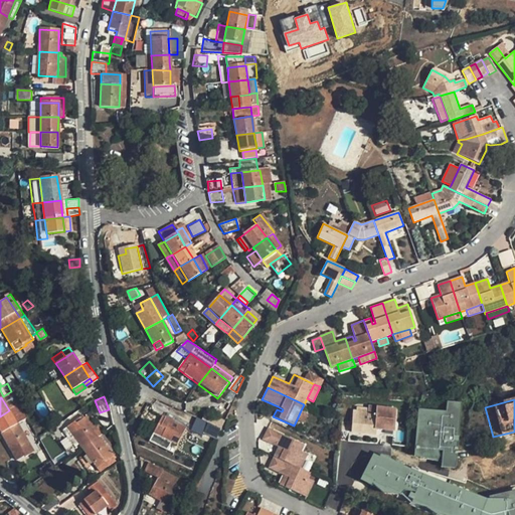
[(459,402),(447,401),(446,411),(417,408),(413,457),(437,458),(437,450),(441,450),(440,465),(453,467),(459,402)]
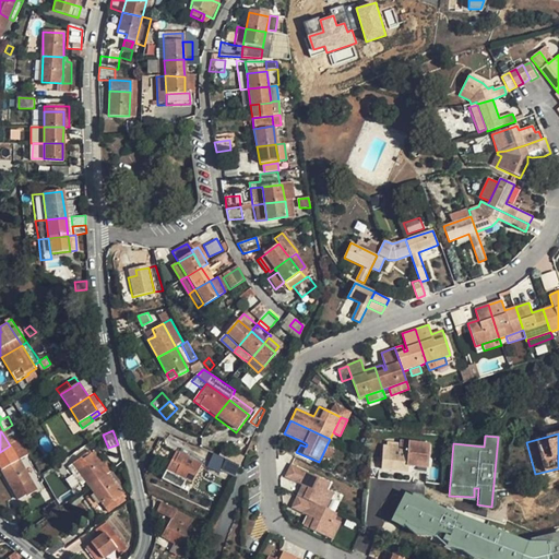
[(407,465),(417,466),(417,463),(427,464),(429,443),(401,441),(401,443),(388,442),(387,447),(383,445),(381,468),(407,472),(407,465)]
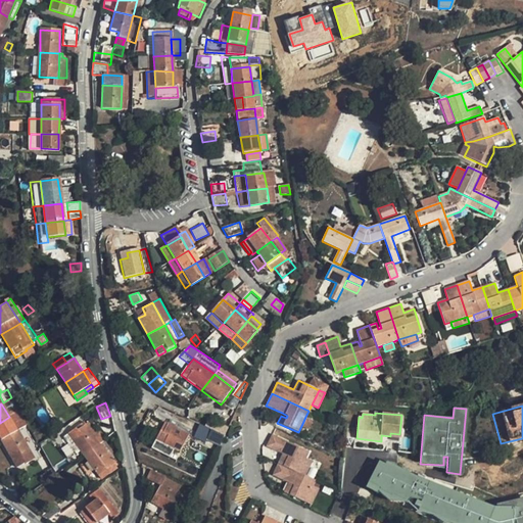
[(9,417),(17,431),(19,430),(28,426),(22,417),(17,420),(14,415),(9,417)]
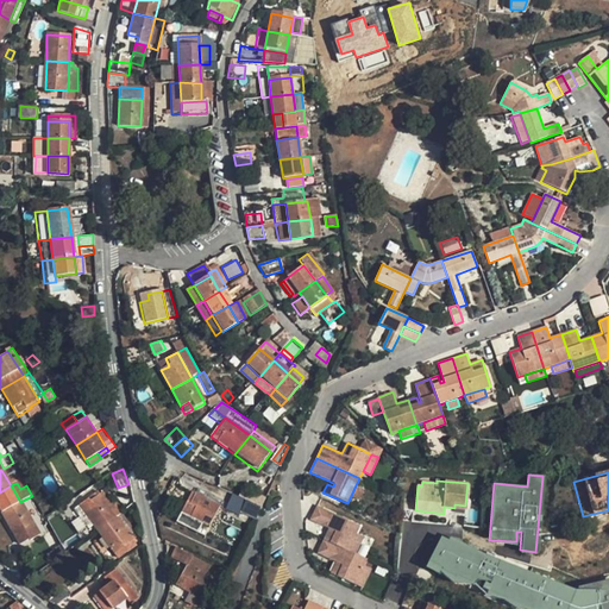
[(0,493),(0,509),(2,513),(20,502),(11,485),(0,493)]
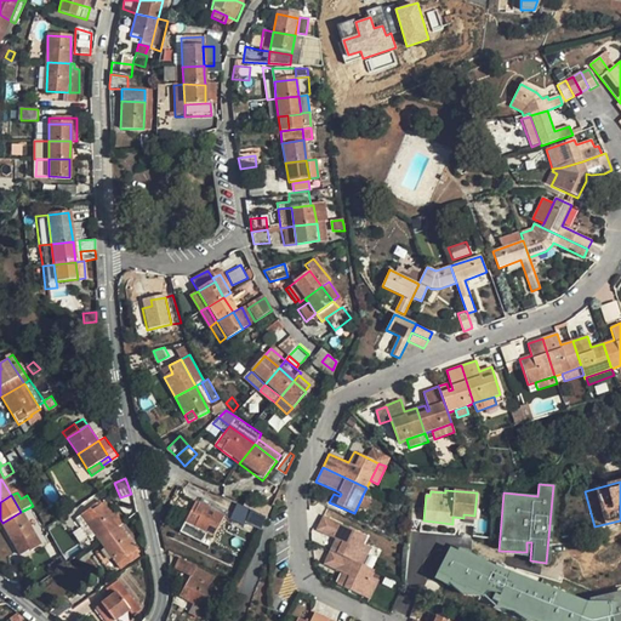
[(363,495),(358,506),(365,510),(370,499),(363,495)]
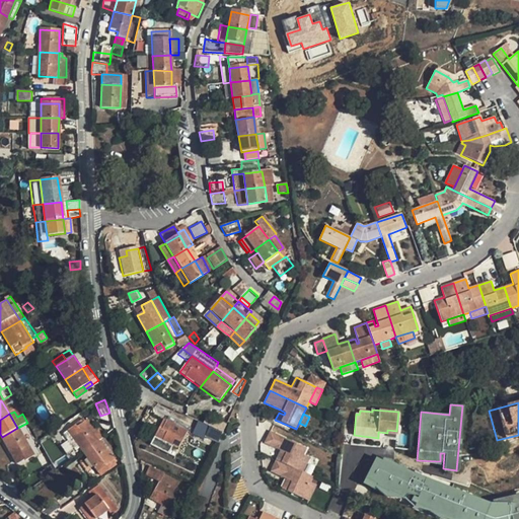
[(197,430),(168,417),(166,421),(188,431),(195,435),(197,430)]
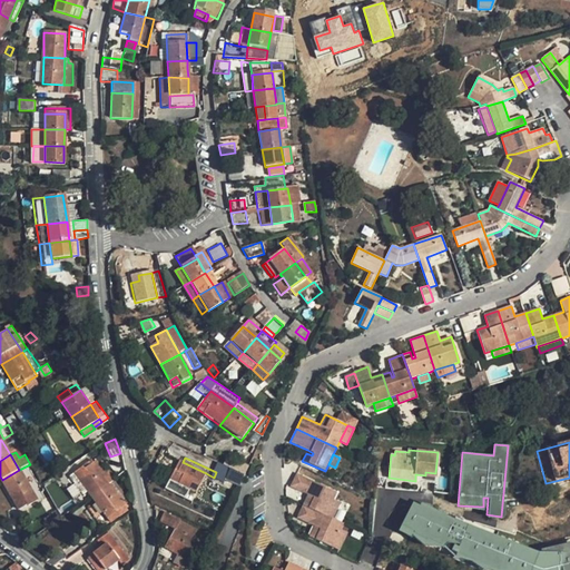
[(167,489),(186,499),(190,489),(197,492),(206,473),(183,462),(180,461),(167,489)]
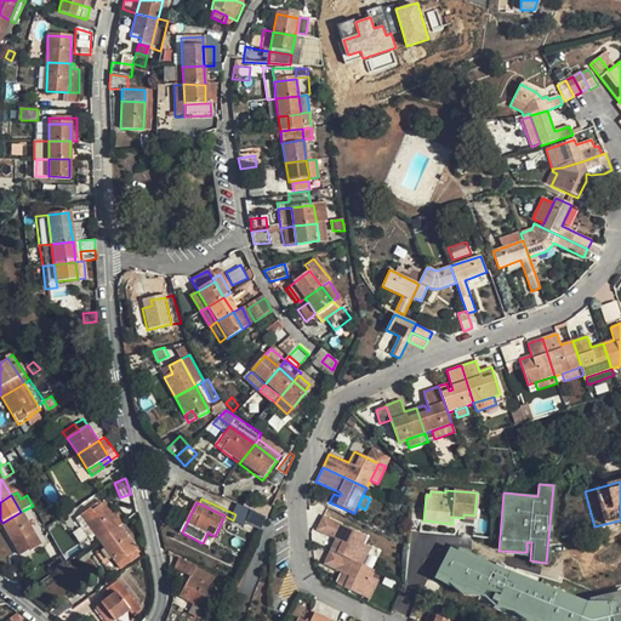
[(255,511),(266,516),(271,505),(266,502),(258,503),(255,511)]
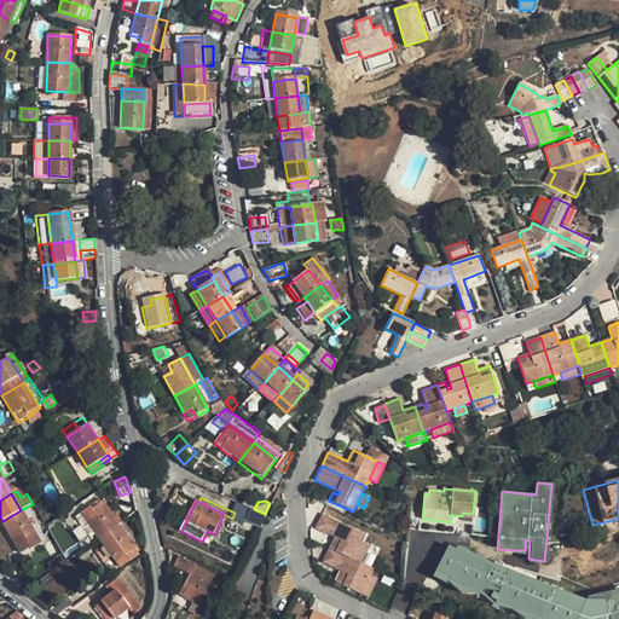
[(116,524),(99,502),(90,508),(88,507),(80,513),(85,520),(98,537),(116,524)]
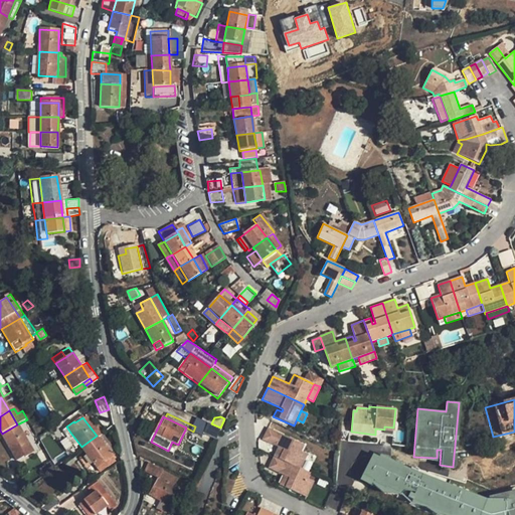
[(339,432),(351,432),(352,421),(340,421),(339,432)]
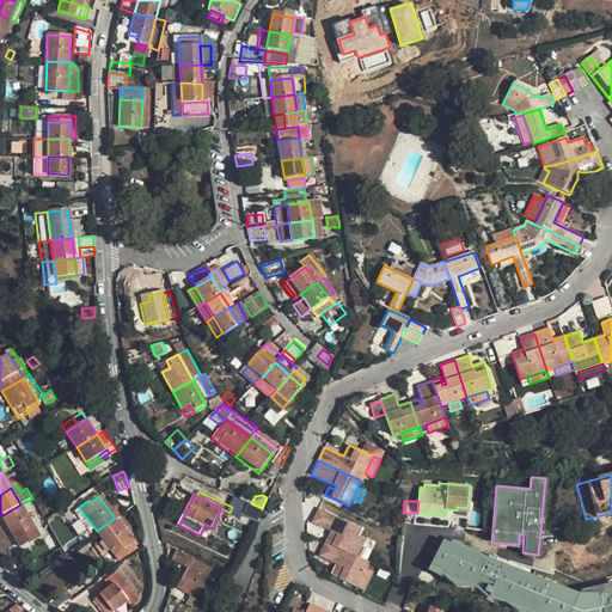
[(2,515),(12,533),(23,528),(26,533),(36,527),(23,503),(20,505),(2,515)]
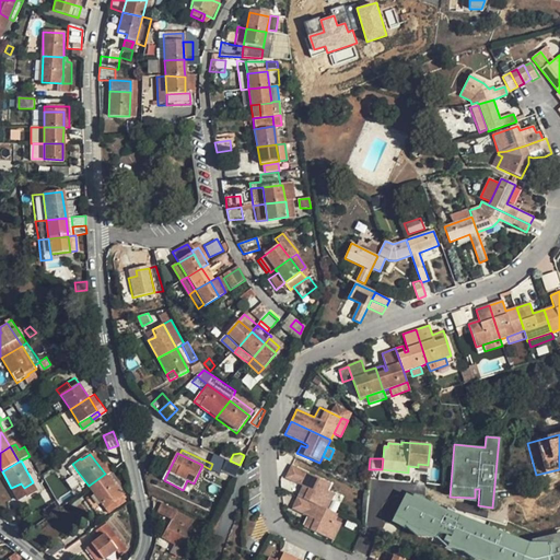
[(222,470),(234,476),(238,466),(226,461),(222,470)]
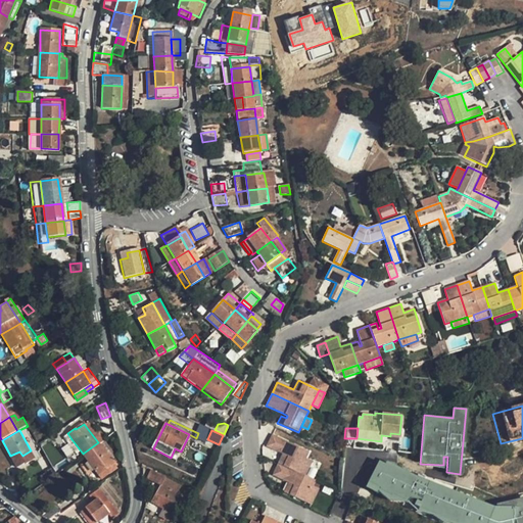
[(305,459),(308,452),(272,434),(267,446),(282,454),(288,457),(286,459),(281,457),(278,463),(305,476),(312,461),(305,459)]
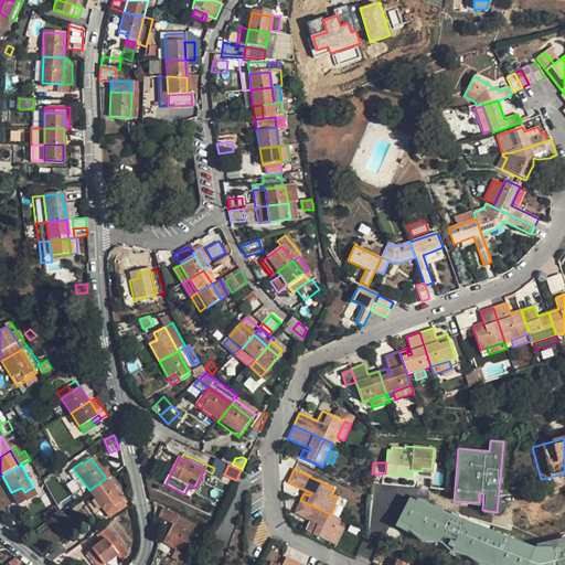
[(106,478),(120,498),(125,494),(110,475),(106,478)]
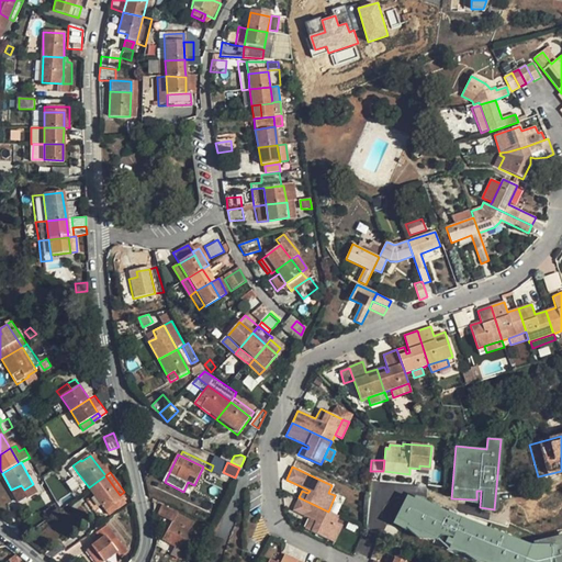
[(105,475),(89,487),(100,503),(108,497),(112,502),(120,495),(105,475)]
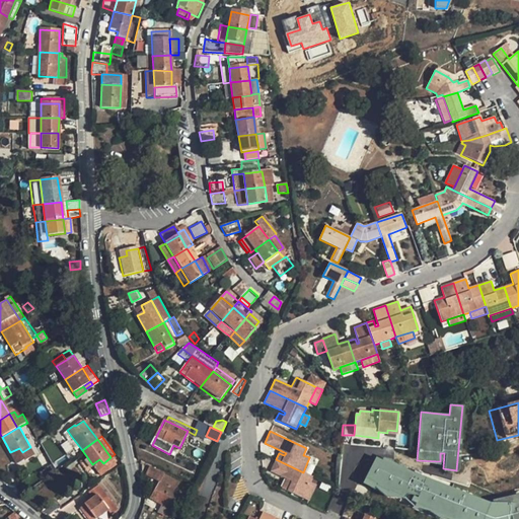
[(173,445),(169,454),(175,456),(179,448),(173,445)]
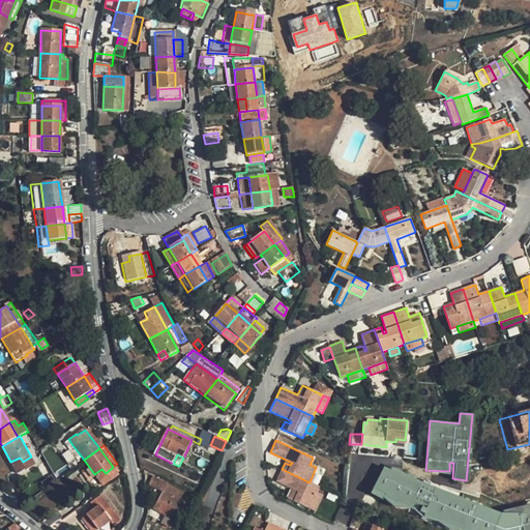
[(529,529),(529,502),(501,509),(502,512),(383,466),(371,492),(384,498),(395,507),(412,507),(422,517),(436,520),(448,529),(451,529),(529,529)]
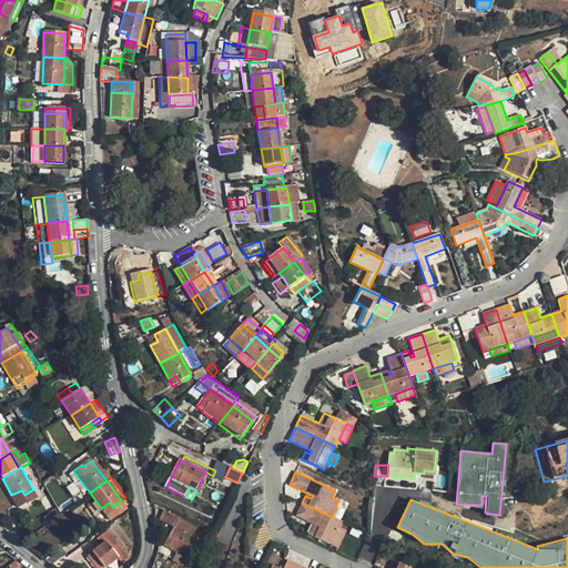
[(109,503),(101,508),(105,514),(113,507),(109,503)]
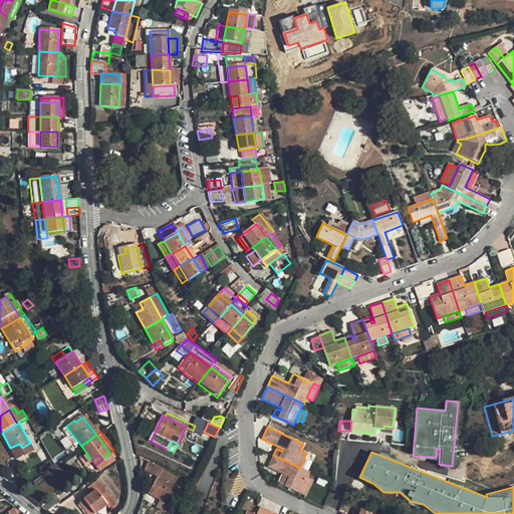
[(273,455),(267,467),(283,474),(279,484),(299,494),(309,472),(300,468),(273,455)]
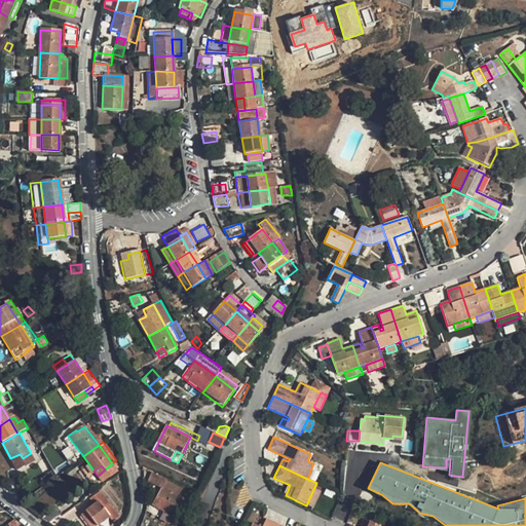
[(52,471),(55,477),(62,472),(59,466),(52,471)]
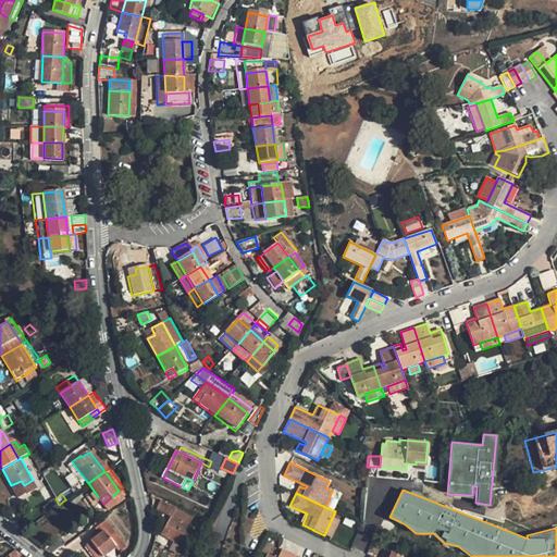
[(40,506),(45,515),(59,505),(56,498),(54,496),(40,506)]
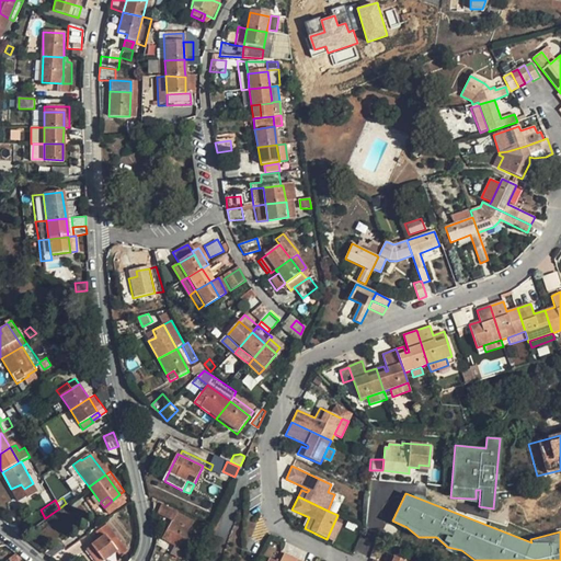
[(156,515),(170,523),(172,519),(175,514),(175,512),(161,505),(156,515)]
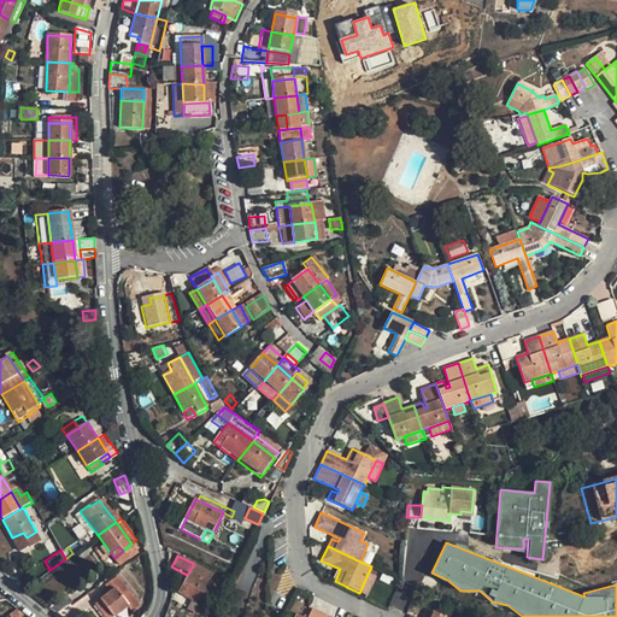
[(30,568),(37,579),(48,571),(40,560),(30,568)]
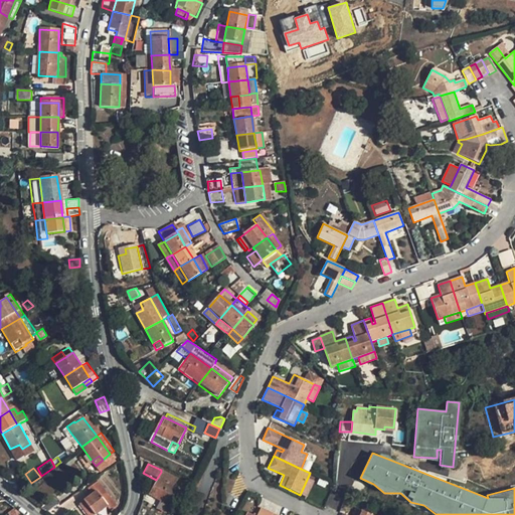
[(161,472),(158,477),(178,488),(181,483),(161,472)]
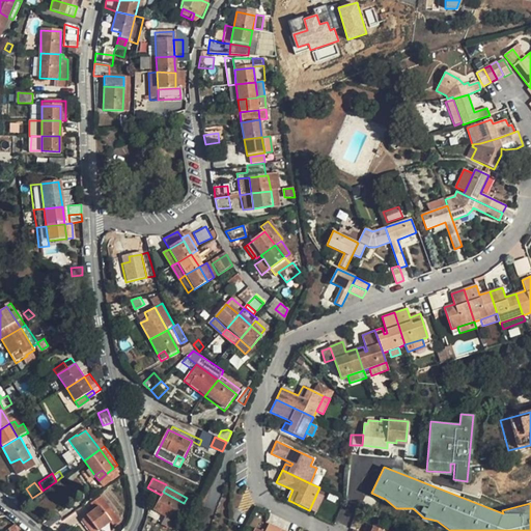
[(14,497),(20,507),(32,498),(26,488),(14,497)]
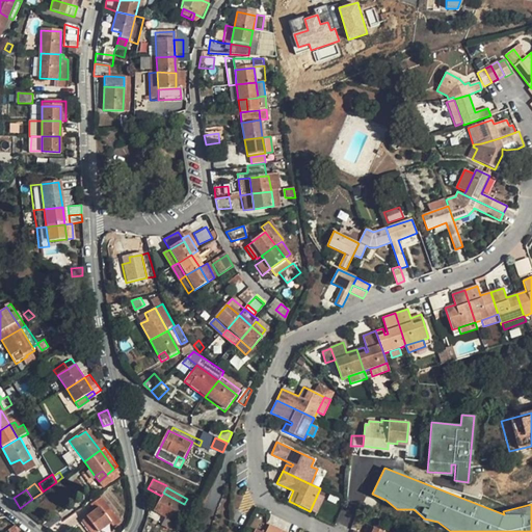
[(175,522),(184,504),(163,493),(161,496),(153,511),(175,522)]
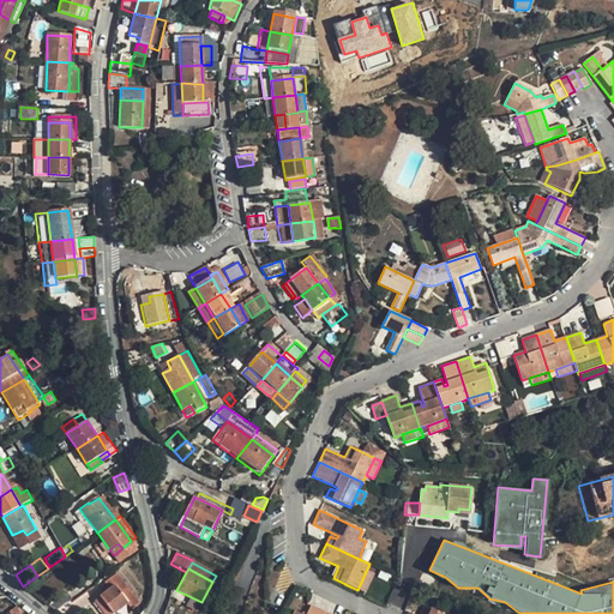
[(367,571),(357,590),(365,593),(373,575),(367,571)]
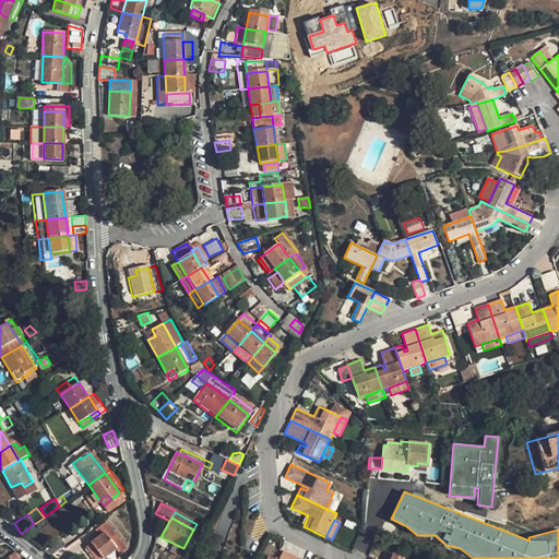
[(107,523),(100,528),(105,534),(116,549),(120,554),(127,548),(107,523)]
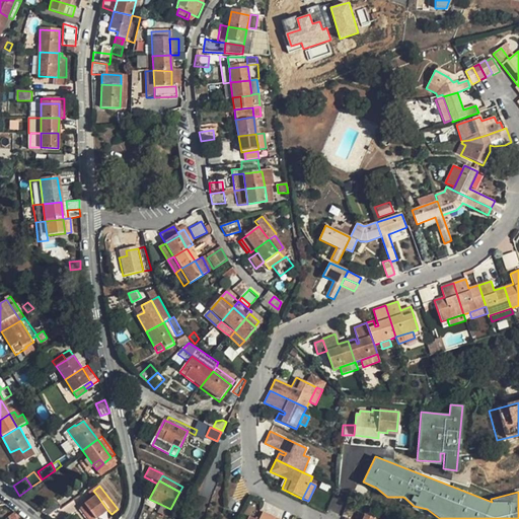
[(89,518),(94,518),(107,510),(97,496),(81,508),(89,518)]
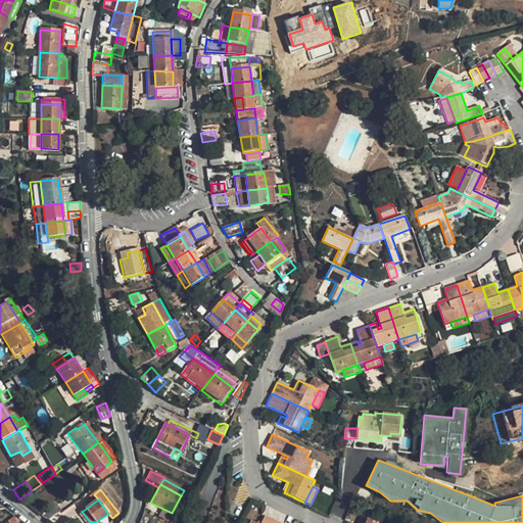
[(43,514),(48,520),(59,511),(55,506),(43,514)]
